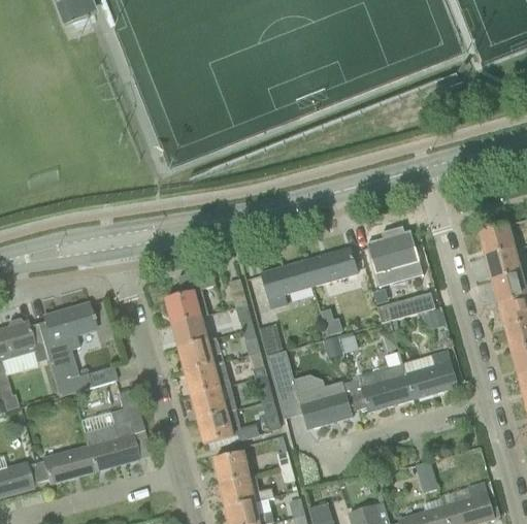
[(52,0),(66,34),(97,22),(88,0),(52,0)]
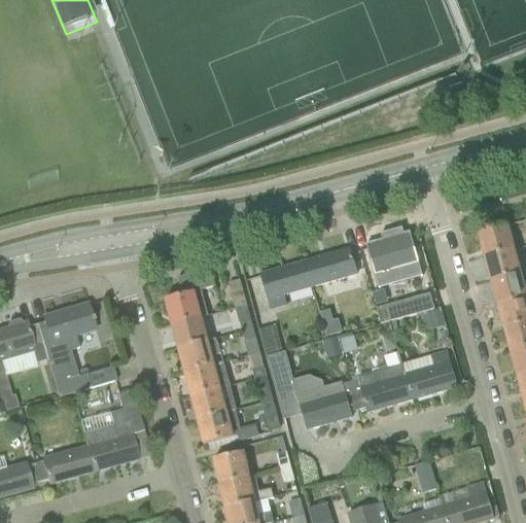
[(515,247),(513,243),(507,223),(478,231),(485,255),(515,247)]
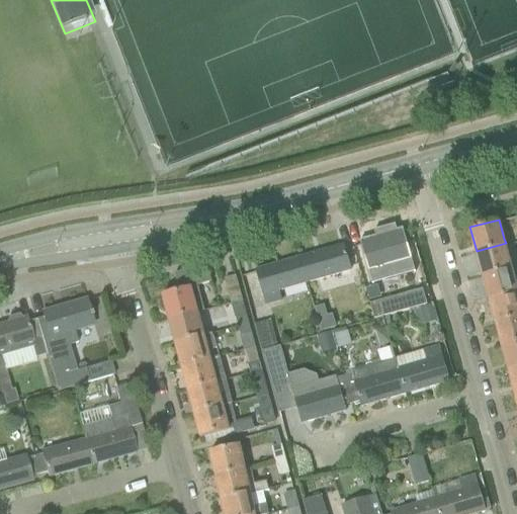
[(375,234),(360,239),(372,281),(416,269),(403,226),(397,228),(396,224),(396,223),(374,229),(375,233),(376,234),(375,234)]
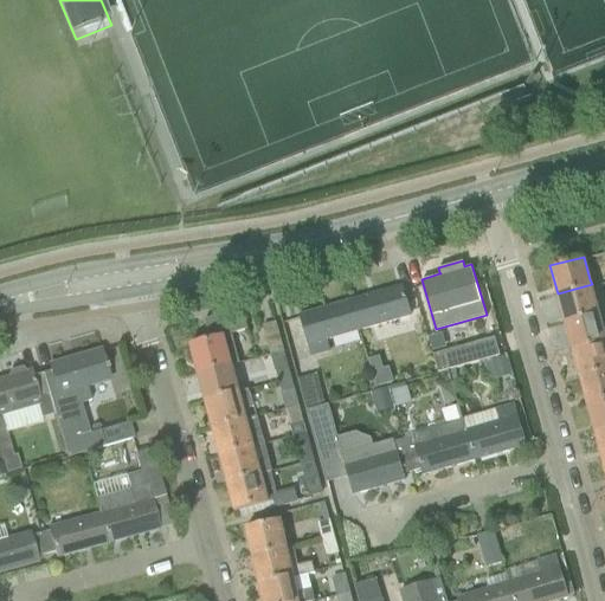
[(403,284),(352,299),(360,328),(411,312),(410,310),(404,290),(403,284)]
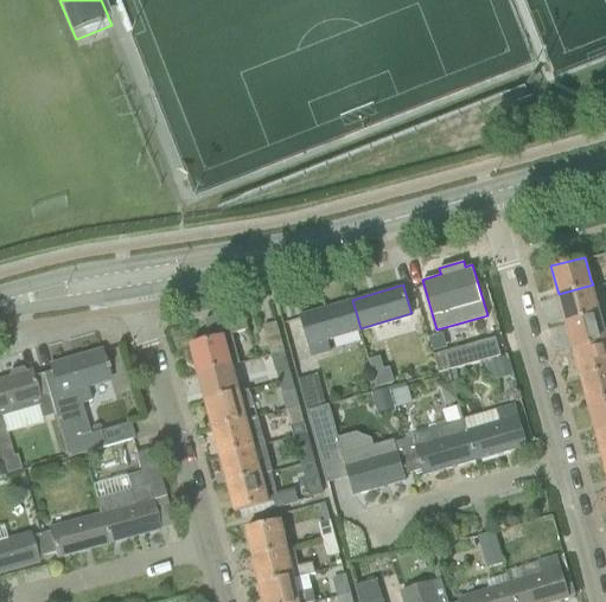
[(566,321),(600,313),(593,285),(559,294),(566,321)]
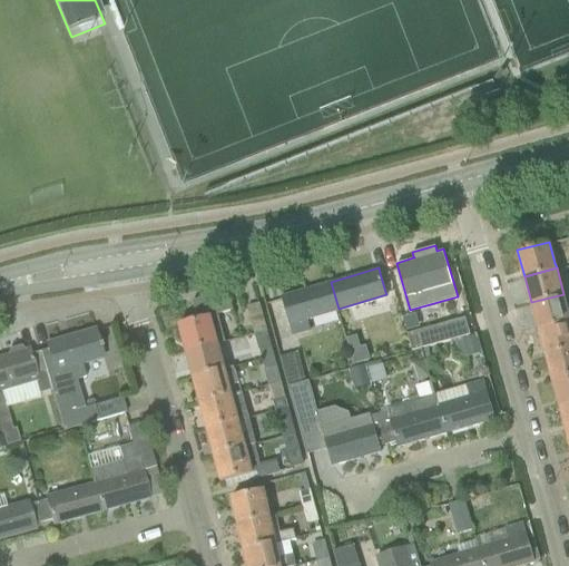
[(306,318),(339,309),(331,282),(283,295),(294,333),(310,329),(306,318)]
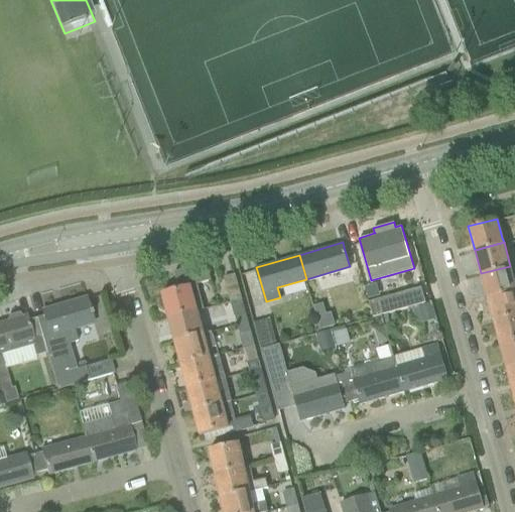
[(211,278),(207,262),(207,261),(174,270),(178,288),(162,292),(168,316),(203,306),(197,282),(211,278)]
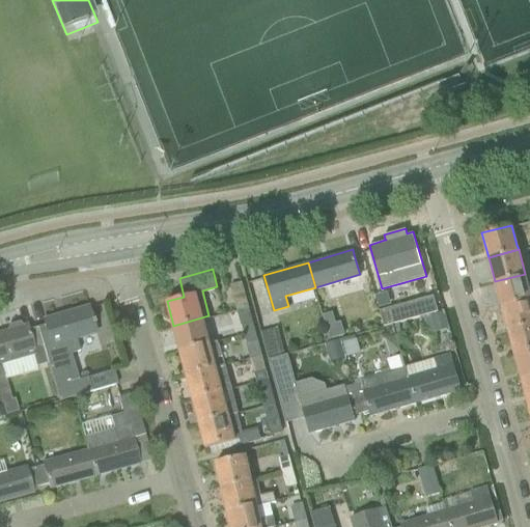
[(501,306),(529,298),(529,293),(525,274),(495,281),(501,306)]
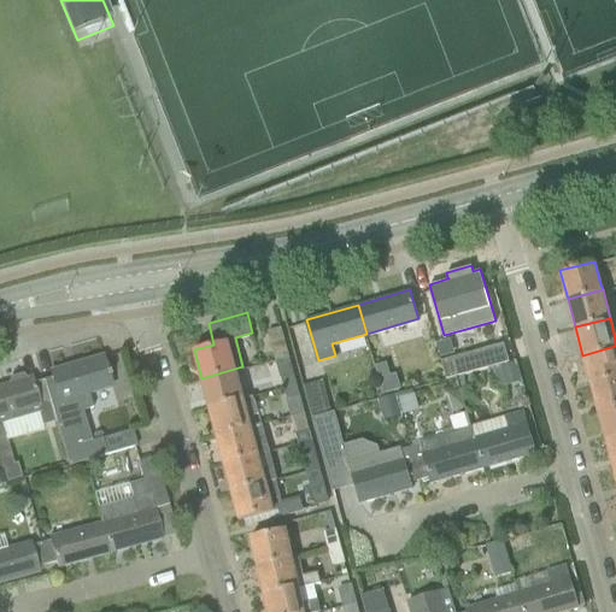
[(281,325),(268,329),(276,358),(289,354),(281,325)]
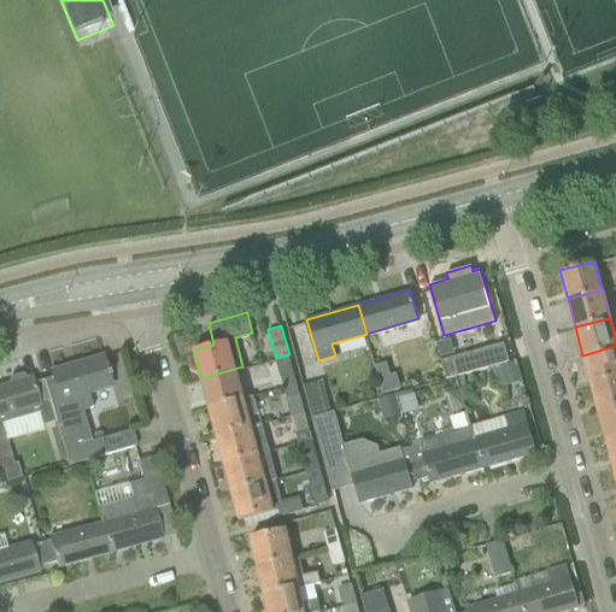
[(615,346),(582,355),(591,382),(615,374),(615,346)]
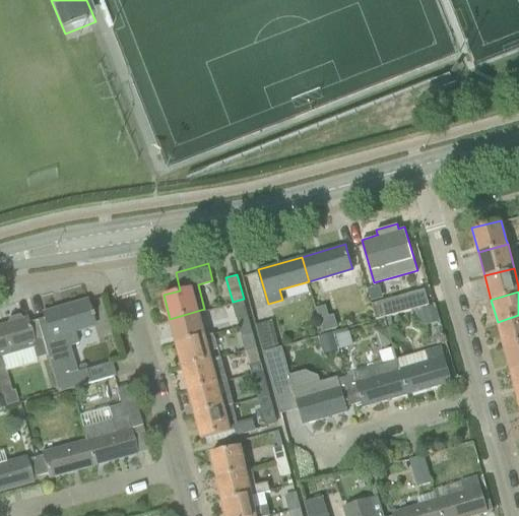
[(372,303),(376,318),(411,309),(407,293),(382,300),(372,303)]
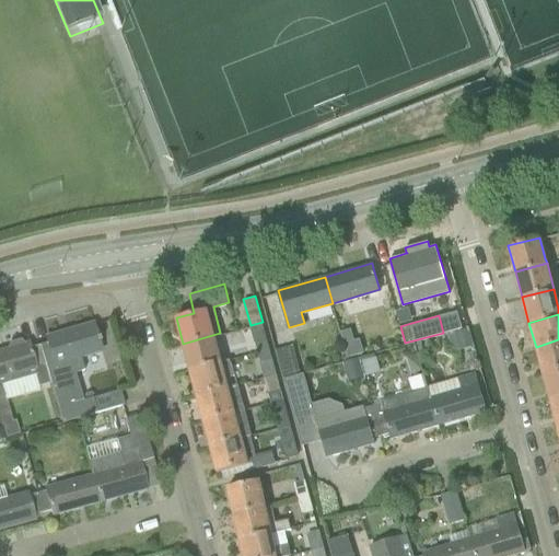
[(47,342),(39,344),(50,381),(50,382),(62,421),(96,412),(92,396),(83,398),(74,371),(84,369),(80,355),(101,348),(99,340),(101,339),(99,335),(97,335),(93,322),(50,335),(46,336),(47,342)]
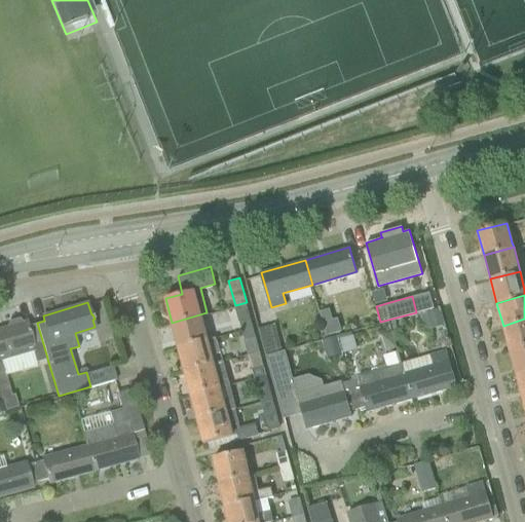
[(242,329),(253,325),(247,302),(235,305),(239,321),(240,321),(242,329)]
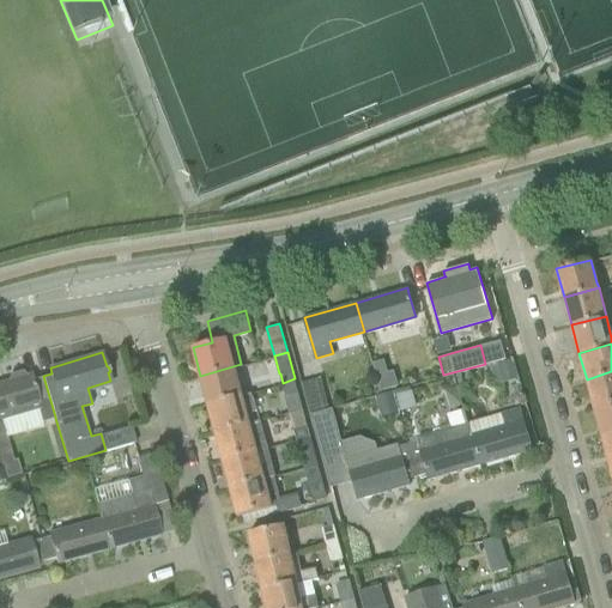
[(506,380),(517,376),(511,358),(501,362),(506,380)]
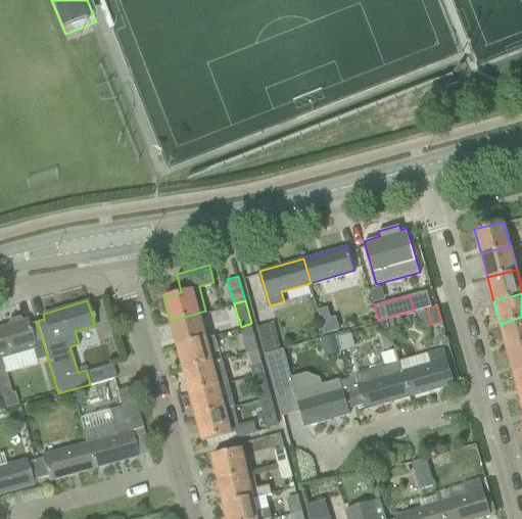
[(198,314),(205,312),(205,311),(171,321),(177,344),(205,337),(198,314)]
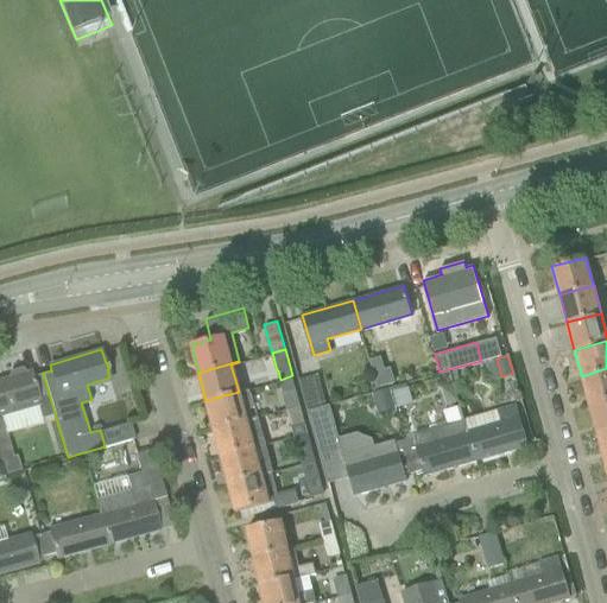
[(385,368),(375,370),(379,386),(396,381),(392,366),(385,368)]
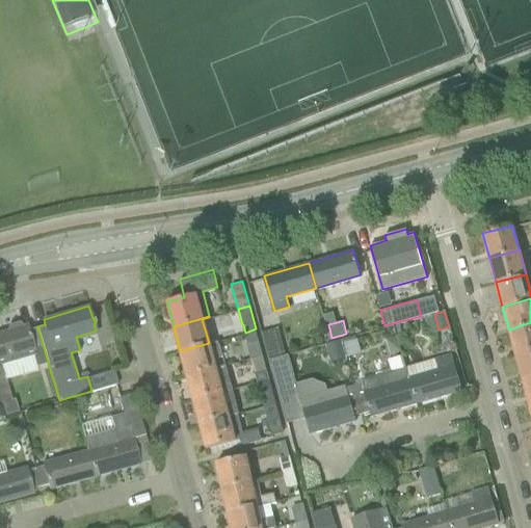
[(27,324),(23,325),(19,321),(8,324),(8,330),(0,332),(0,396),(7,394),(4,383),(6,381),(5,378),(37,369),(36,365),(47,362),(37,326),(29,328),(27,324)]
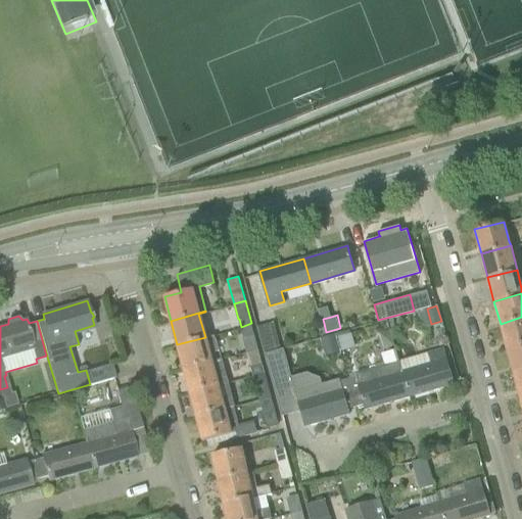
[(521,317),(501,324),(507,348),(521,343),(521,317)]
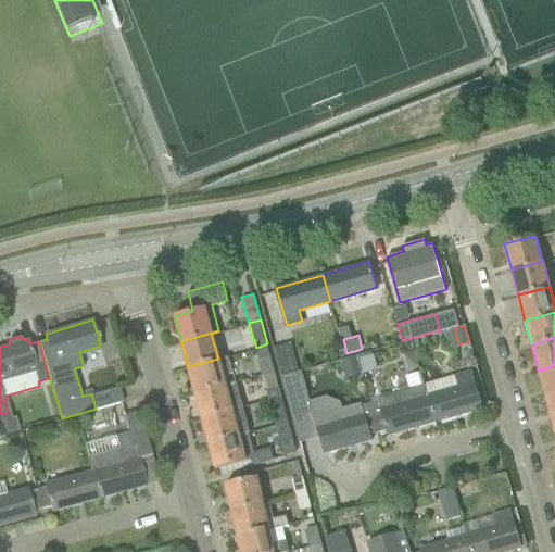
[(286,366),(299,363),(292,340),(278,345),(286,366)]
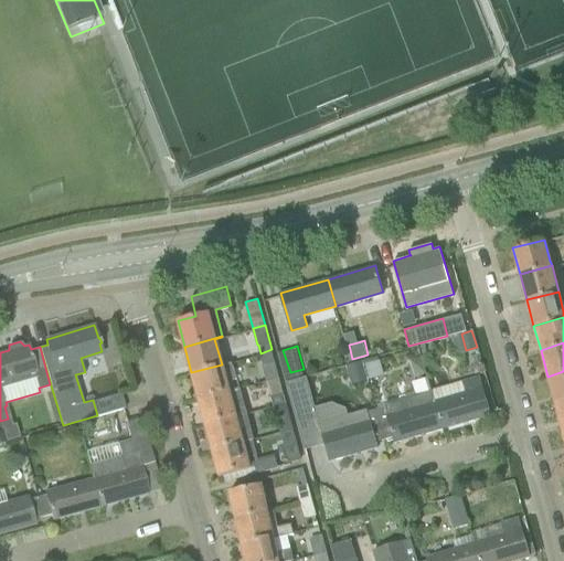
[(266,379),(279,376),(272,349),(261,353),(263,363),(262,363),(266,379)]
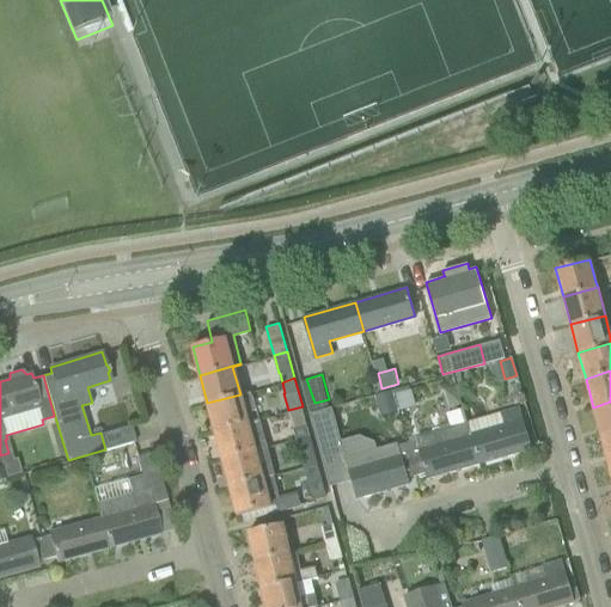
[(401,406),(415,402),(411,388),(397,392),(401,406)]
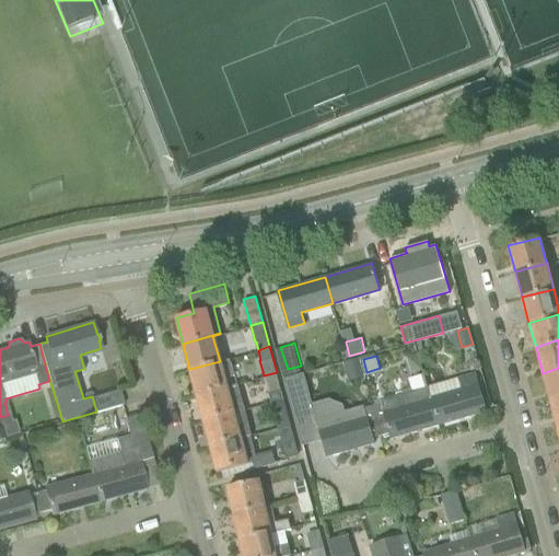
[(358,357),(344,361),(349,379),(363,375),(358,357)]
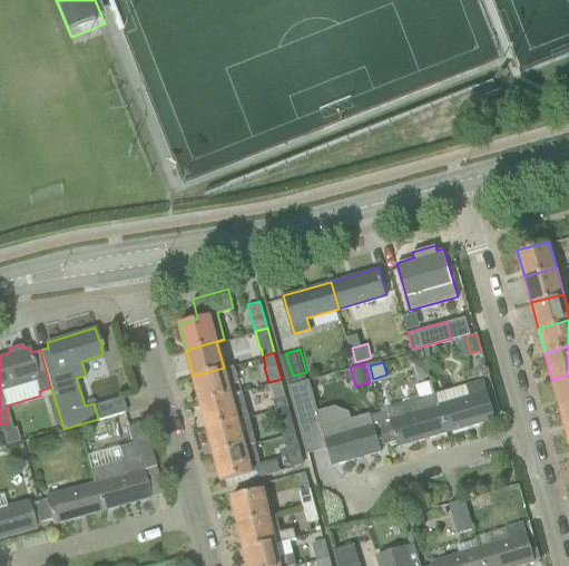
[(233,383),(238,382),(234,364),(224,368),(193,376),(199,401),(231,393),(235,392),(233,383)]
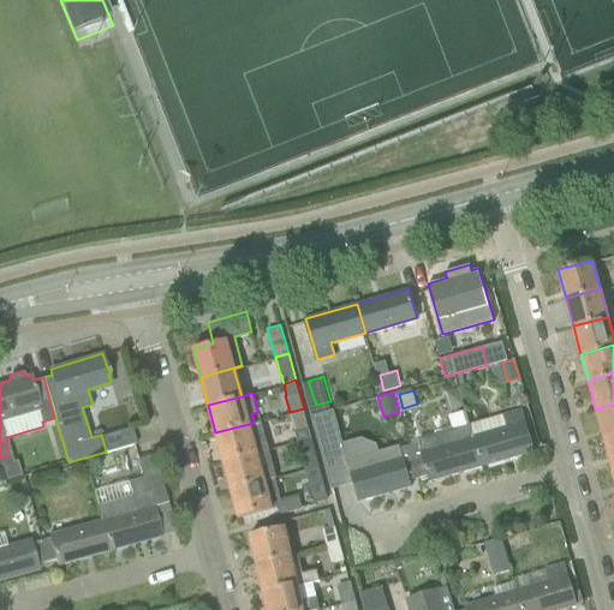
[(603,437),(613,434),(613,404),(596,410),(603,437)]
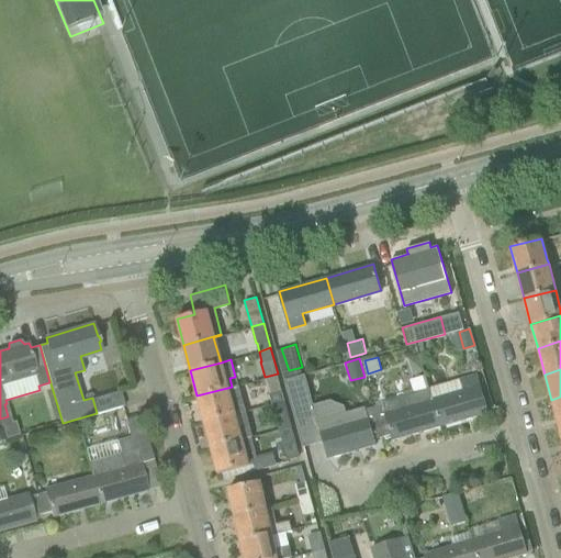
[(272,404),(285,401),(278,374),(265,377),(272,404)]
